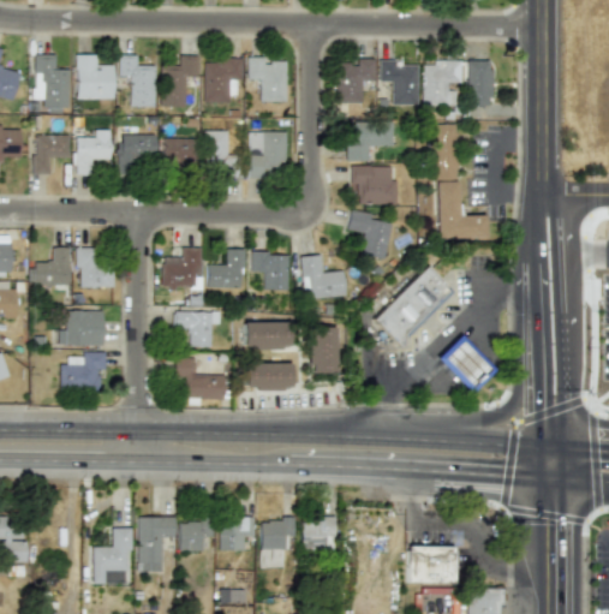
[(0,67),(4,48),(0,47),(0,97),(15,101),(22,71),(0,67)]
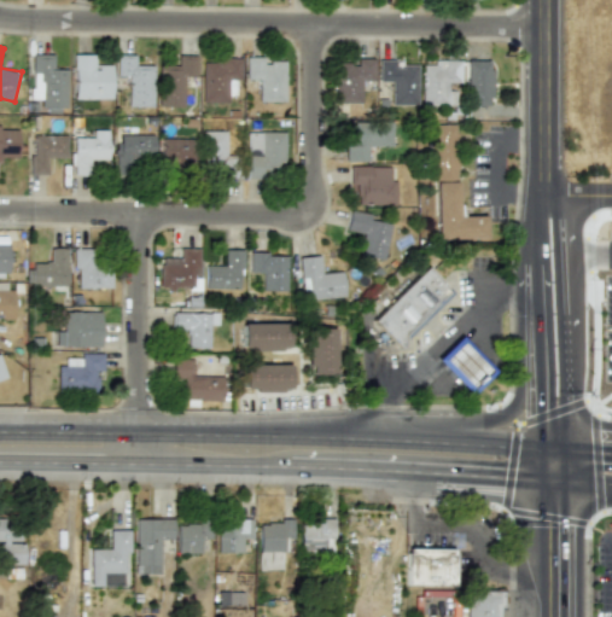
[(71,69),(57,69),(58,56),(38,54),(36,74),(45,74),(45,108),(71,109),(71,69)]
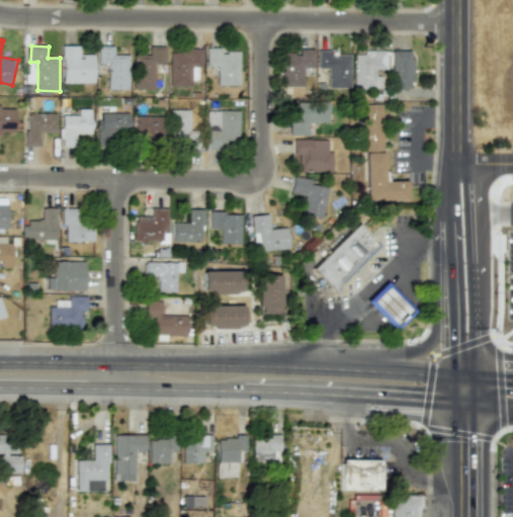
[(96,55),(82,55),(82,46),(65,47),(66,84),(97,83),(96,55)]
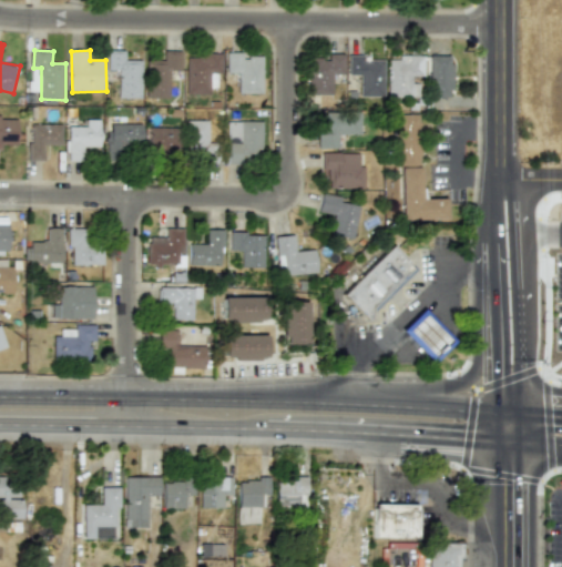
[(121,99),(144,99),(144,60),(128,60),(128,51),(111,50),(110,70),(122,70),(121,99)]
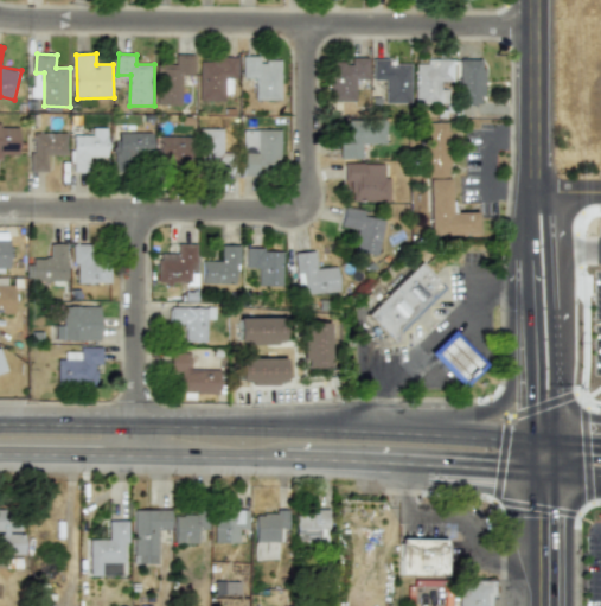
[(184,106),(184,76),(196,76),(196,55),(178,55),(178,65),(161,65),(162,106),(184,106)]
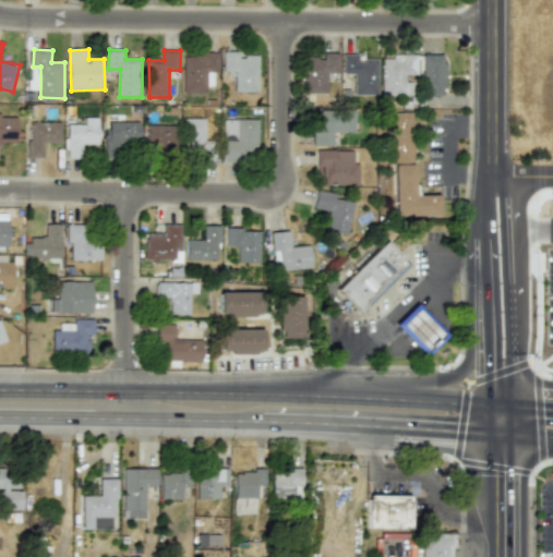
[(261,57),(241,57),(241,52),(226,52),(226,72),(238,72),(238,92),(261,92),(261,57)]
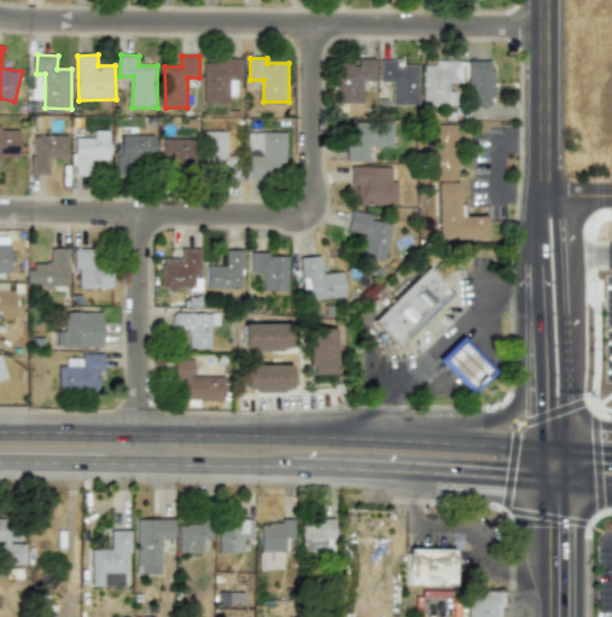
[(239,102),(239,81),(244,81),(245,60),(207,59),(205,100),(239,102)]
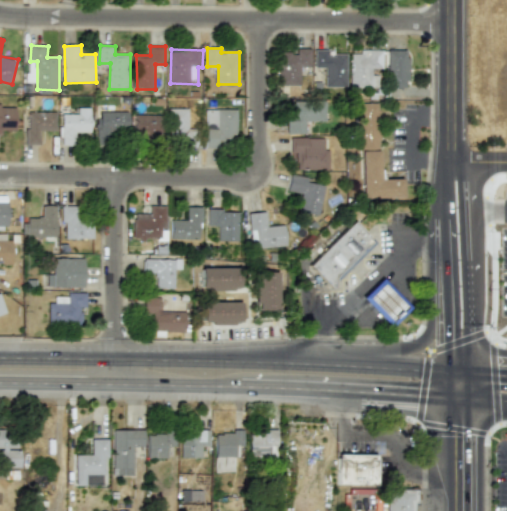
[(313,49),(298,49),(298,54),(283,53),(283,69),(282,69),(282,85),(303,86),(303,67),(313,67),(313,49)]
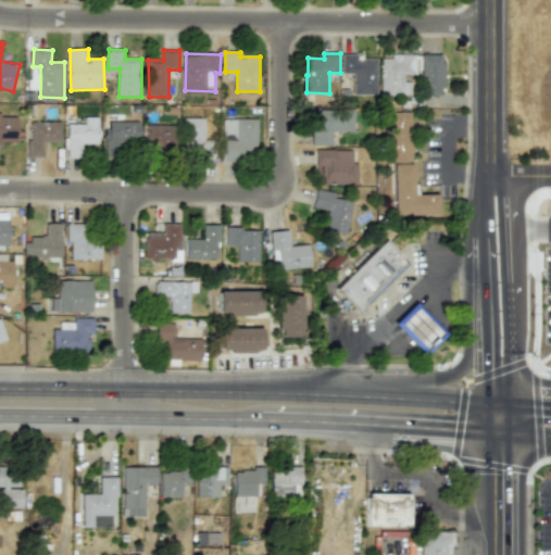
[(379,60),(359,60),(359,54),(345,54),(345,74),(355,74),(355,96),(378,96),(379,60)]
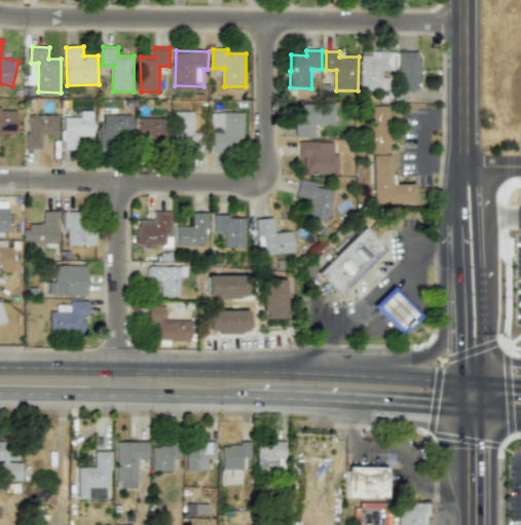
[(396,51),(372,51),(372,55),(363,55),(362,89),(391,90),(391,78),(384,78),(384,71),(396,71),(396,51)]
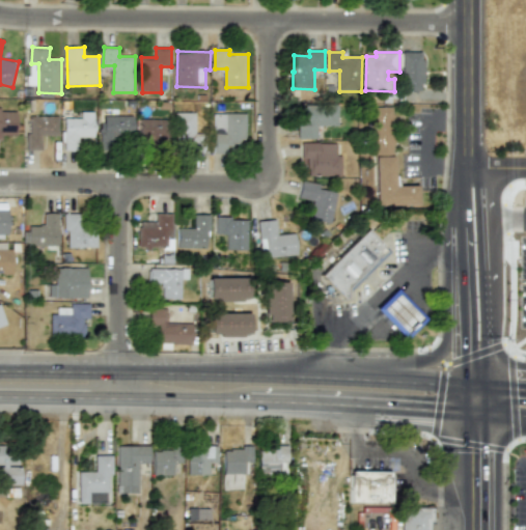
[(425,52),(405,53),(405,91),(426,91),(425,52)]
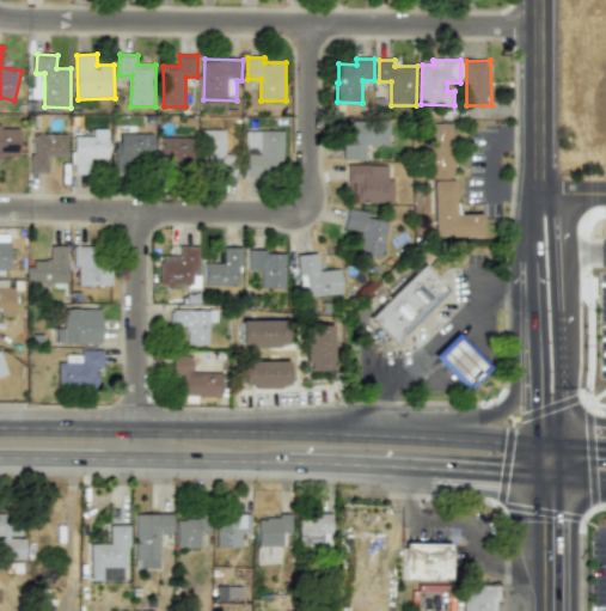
[(348,160),(368,160),(368,146),(392,145),(392,121),(348,122),(348,160)]
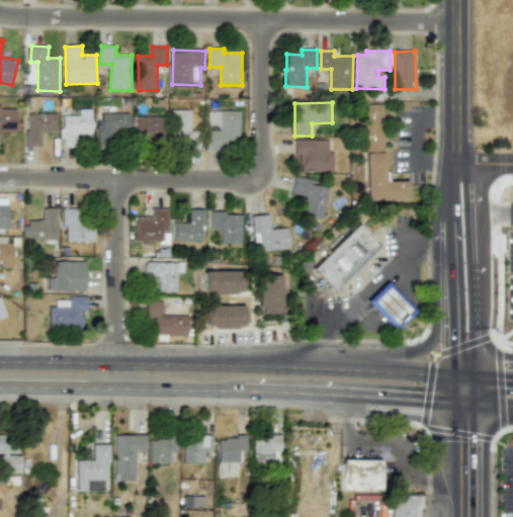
[(411,200),(410,181),(388,181),(386,104),(365,105),(367,201),(411,200)]
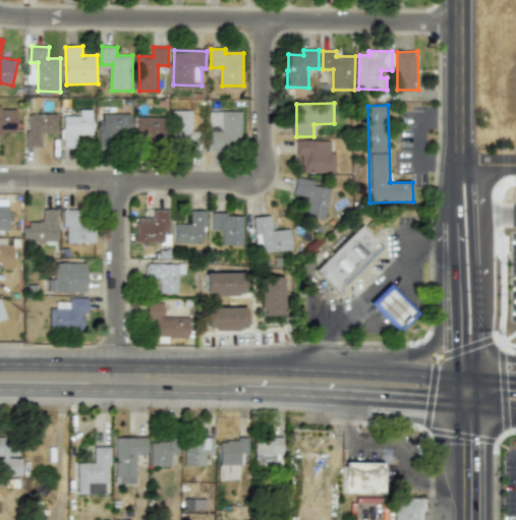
[(19,133),(19,108),(0,107),(0,149),(1,149),(1,132),(19,133)]
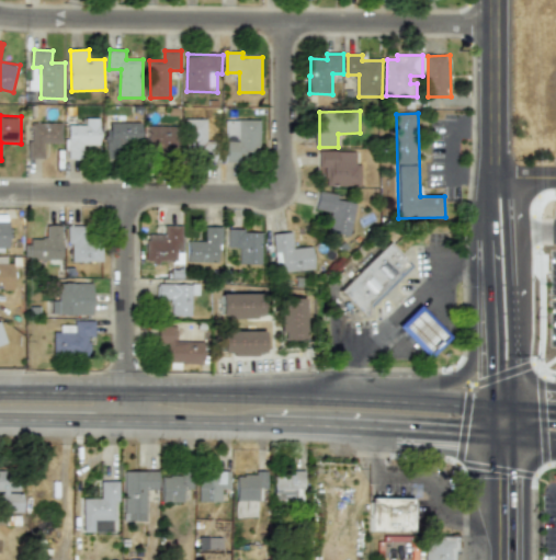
[(103,118),(89,118),(89,125),(70,125),(70,160),(86,160),(87,145),(102,146),(103,118)]
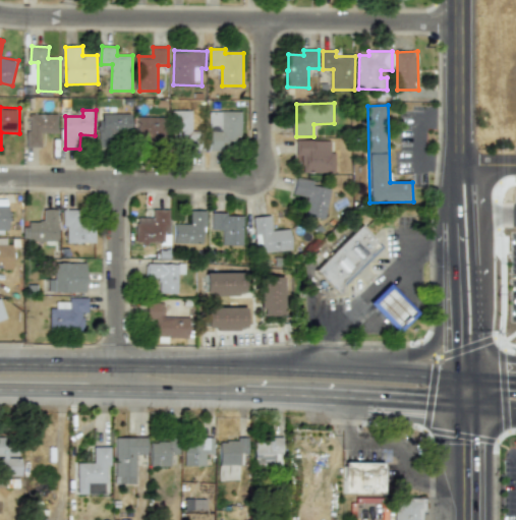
[(193,111),(177,111),(178,151),(204,150),(204,132),(193,132),(193,111)]
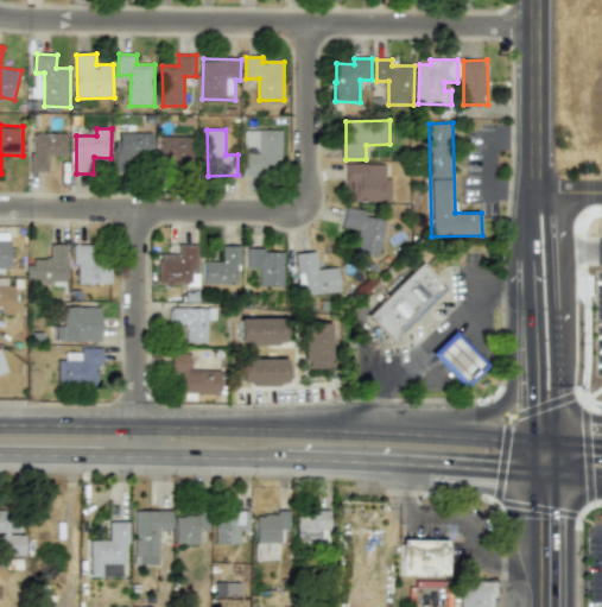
[(247,130),(246,174),(283,175),(284,131),(247,130)]
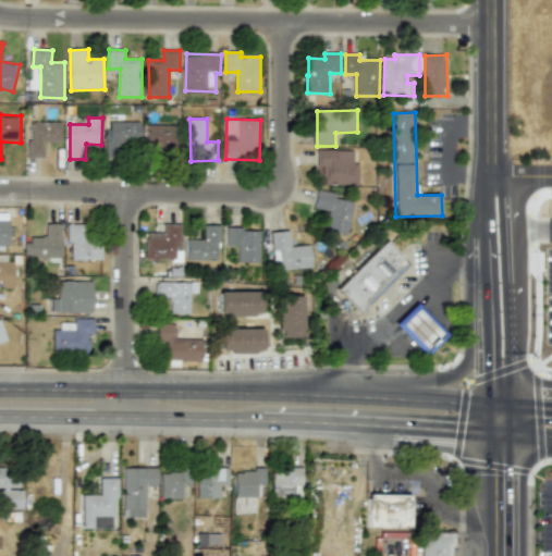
[(46,157),(46,143),(64,143),(64,122),(34,123),(35,141),(31,141),(31,158),(46,157)]
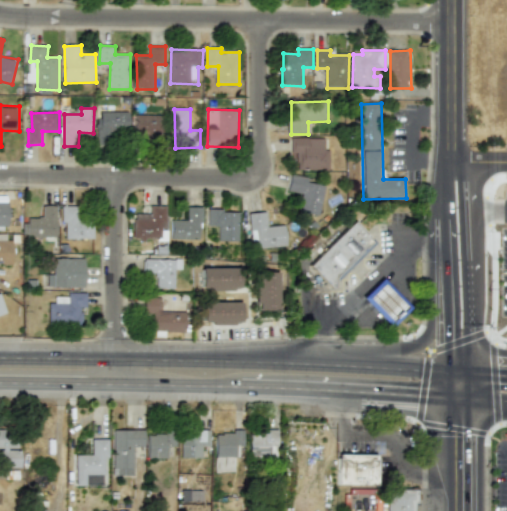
[(131,112),(100,112),(101,139),(131,139),(131,112)]
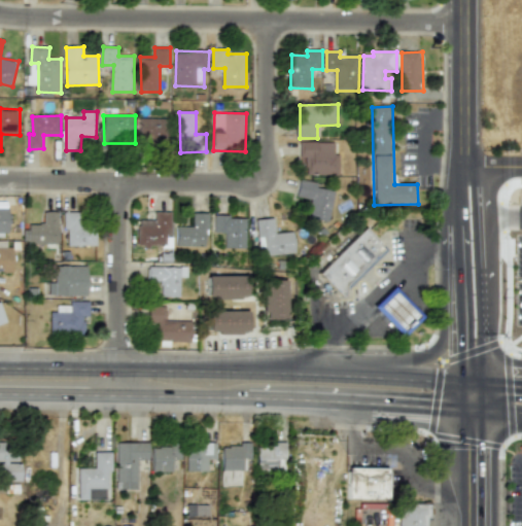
[(140,139),(169,140),(170,119),(141,118),(140,139)]
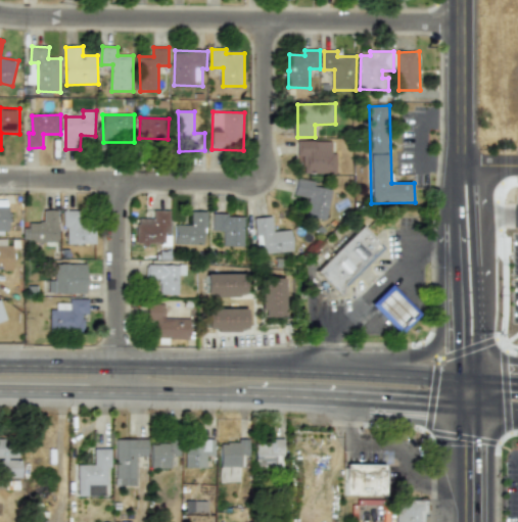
[(339,153),(333,153),(333,141),(300,141),(300,174),(338,174),(339,153)]
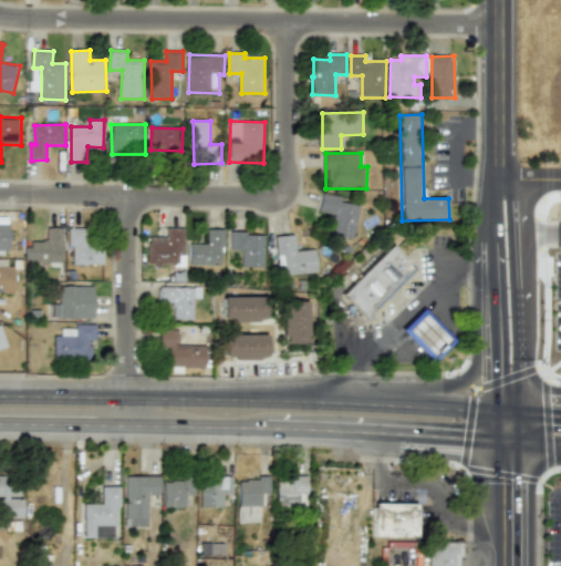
[(363,206),(355,239),(333,234),(336,215),(321,212),(325,193),(344,196),(343,202),(363,206)]
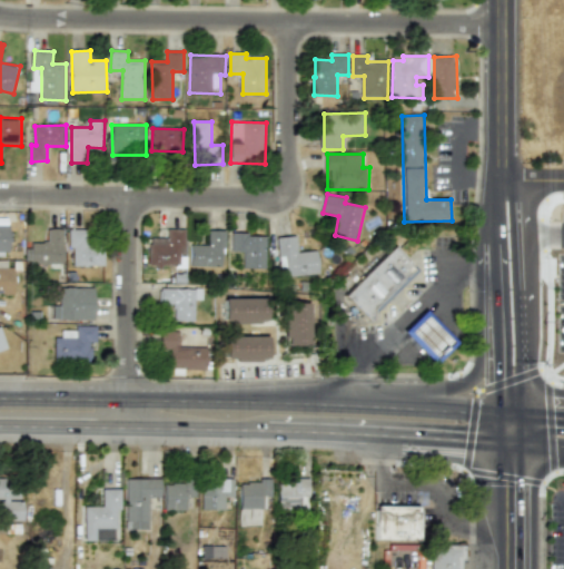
[(12,226),(0,225),(0,251),(11,252),(12,226)]
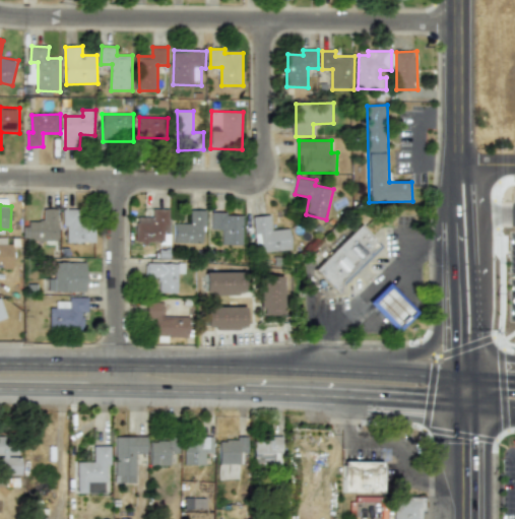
[(60,209),(46,209),(45,221),(27,221),(27,241),(60,241),(60,209)]
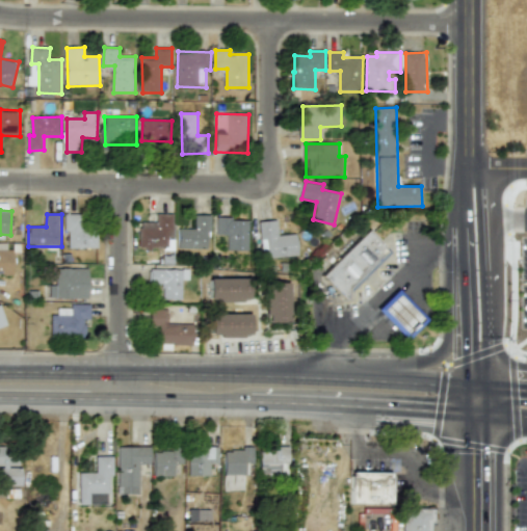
[(69,248),(100,248),(99,227),(85,227),(85,214),(69,215),(69,248)]
